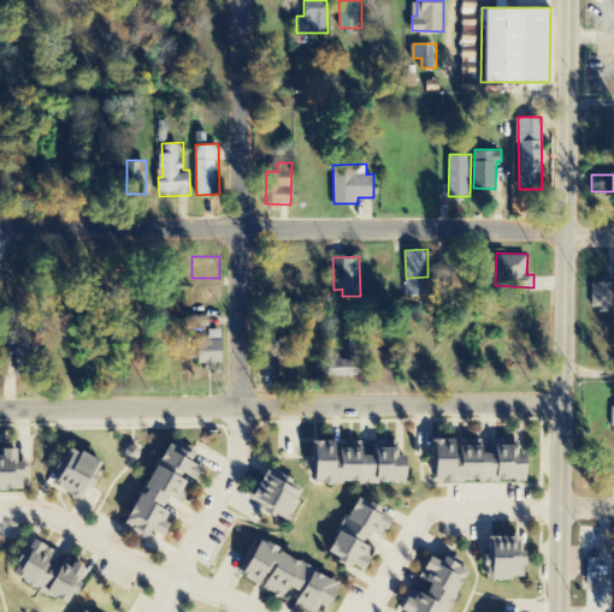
[(613,280),(591,281),(591,308),(613,307),(613,280)]
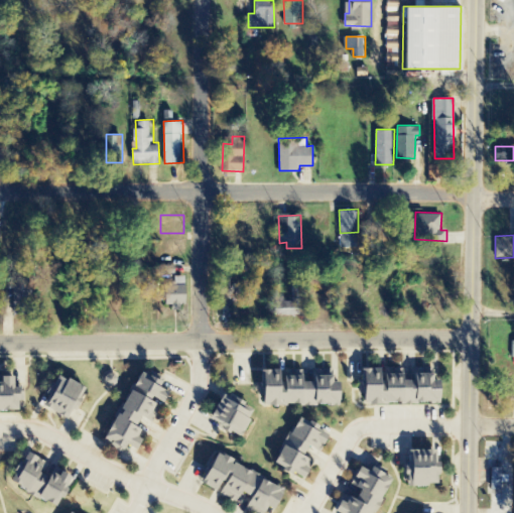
[(185,239),(164,239),(164,253),(185,253),(185,239)]
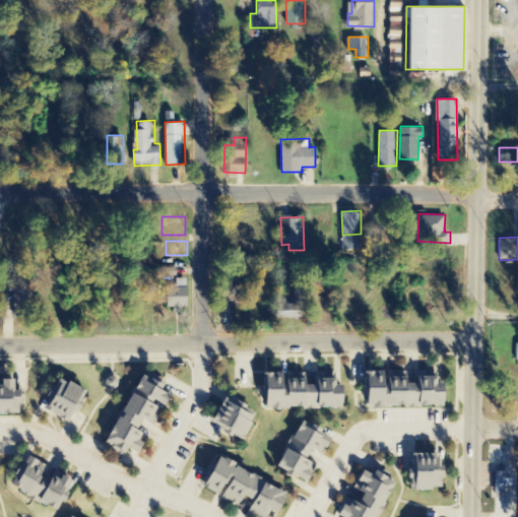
[(187,276),(176,277),(176,286),(164,286),(165,307),(189,307),(187,276)]
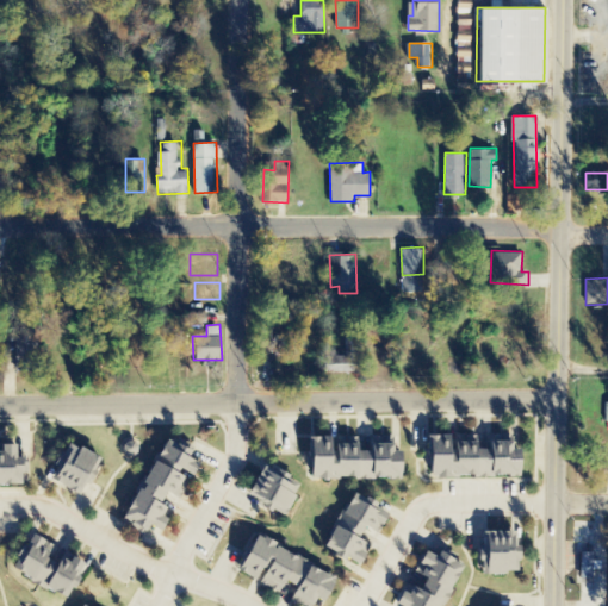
[(14,367),(38,367),(38,329),(16,329),(14,367)]
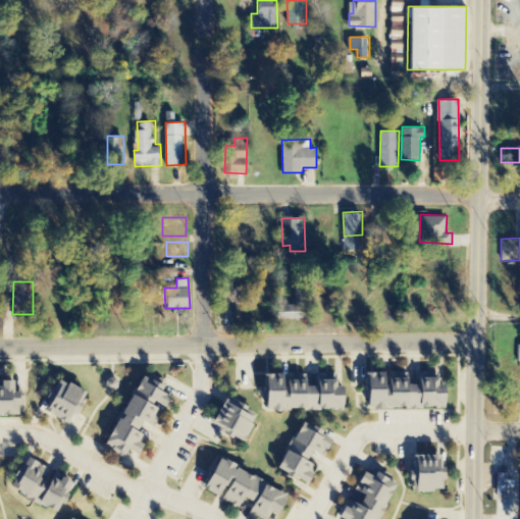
[(276,317),(305,317),(304,284),(298,284),(298,304),(276,304),(276,317)]
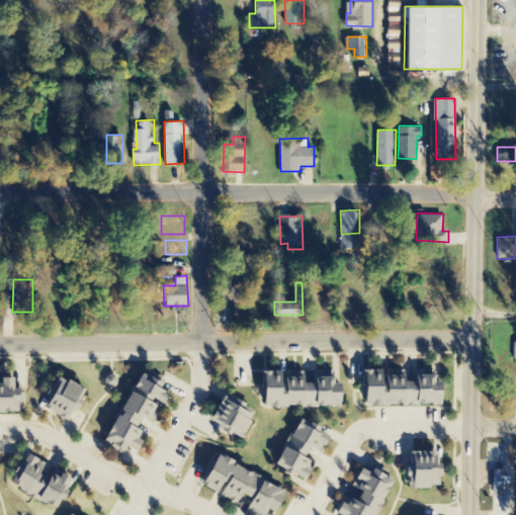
[(364,366),(384,365),(384,378),(388,378),(388,366),(406,365),(407,378),(419,378),(418,366),(436,365),(437,380),(442,380),(442,401),(434,402),(434,400),(420,400),(420,402),(404,402),(404,401),(392,401),(392,403),(372,404),(372,401),(366,401),(366,392),(362,392),(362,382),(363,382),(363,378),(364,378),(364,366)]
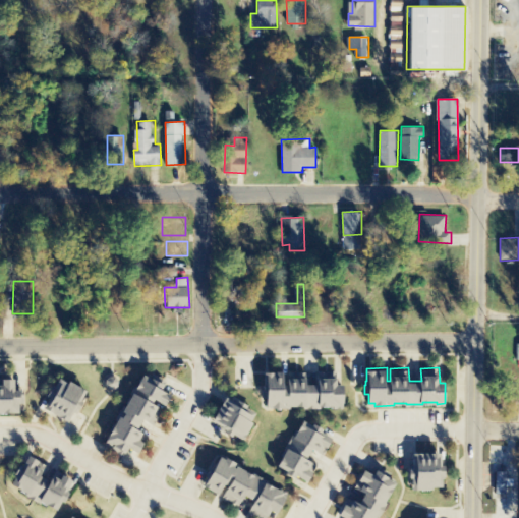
[(342,383),(336,383),(336,369),(318,369),(318,382),(306,382),(306,369),(266,369),(267,404),(342,404),(342,383)]
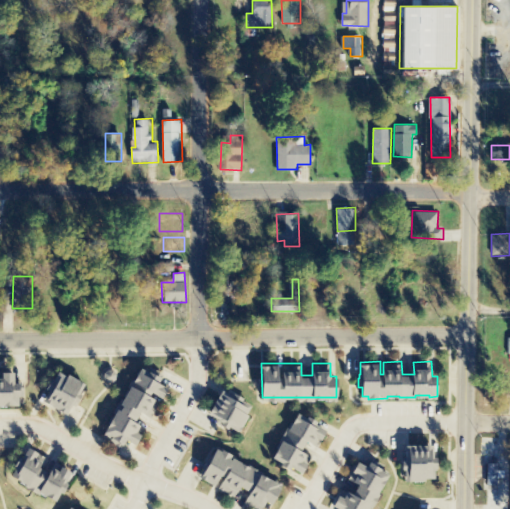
[(105,435),(124,444),(127,438),(136,442),(145,425),(136,420),(140,410),(152,416),(168,384),(158,380),(161,374),(139,364),(105,435)]
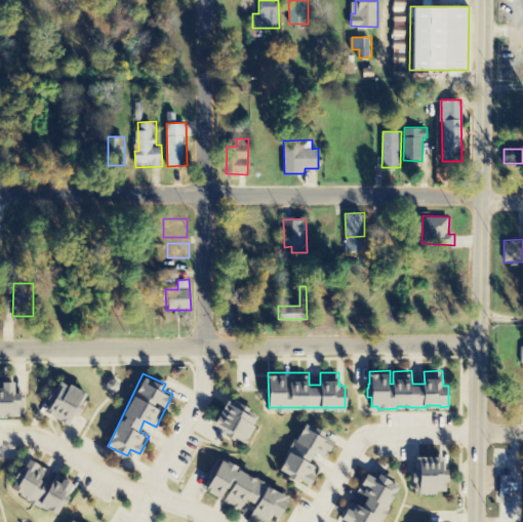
[(71,423),(85,390),(59,377),(44,410),(71,423)]
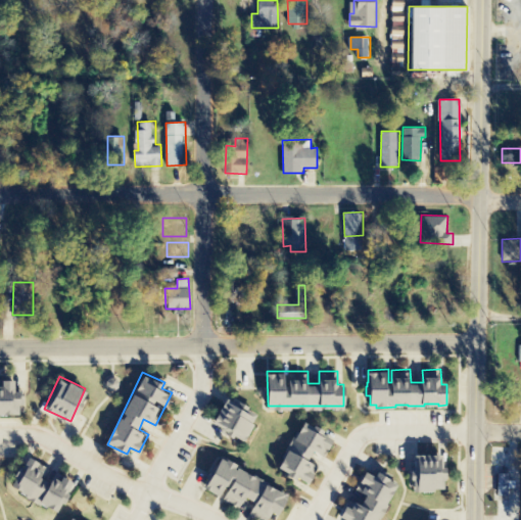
[(0,378),(16,378),(16,389),(26,389),(27,404),(21,404),(21,412),(0,412),(0,378)]
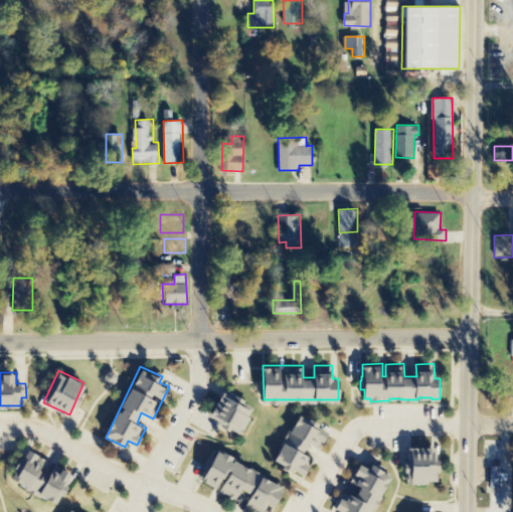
[(209,411),(238,431),(253,407),(225,388),(209,411)]
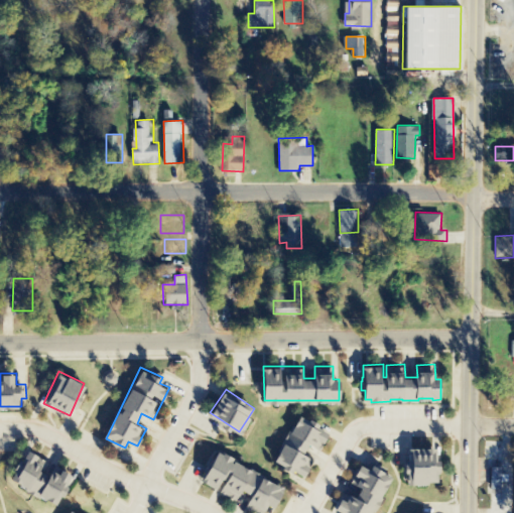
[(329,428),(296,415),(277,461),(306,473),(313,457),(304,453),(308,442),(320,447),(329,428)]
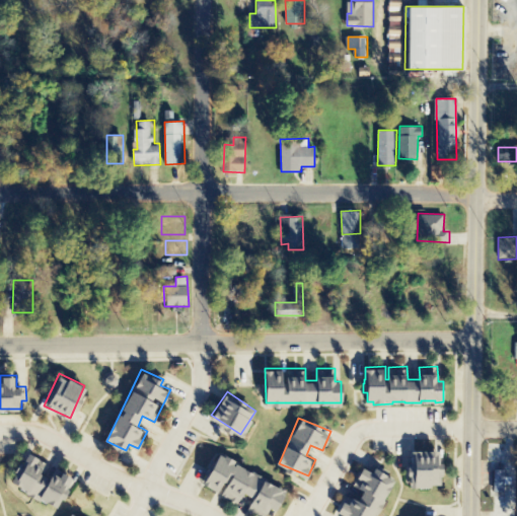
[(412,448),(442,448),(442,461),(445,461),(445,472),(442,472),(442,483),(432,483),(432,486),(413,486),(413,474),(410,474),(410,465),(412,465),(412,448)]
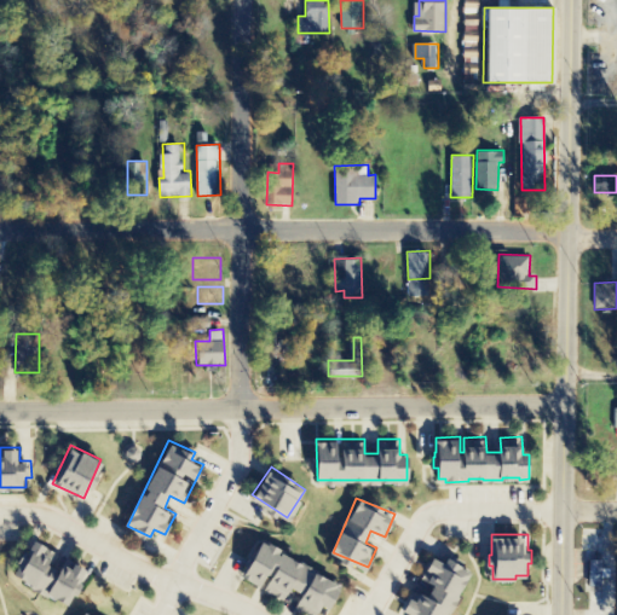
[(29,551),(36,537),(58,549),(51,563),(62,569),(68,557),(88,569),(81,581),(85,584),(79,593),(76,591),(69,603),(51,592),(50,595),(33,586),(35,582),(16,572),(19,564),(16,562),(24,549),(29,551)]
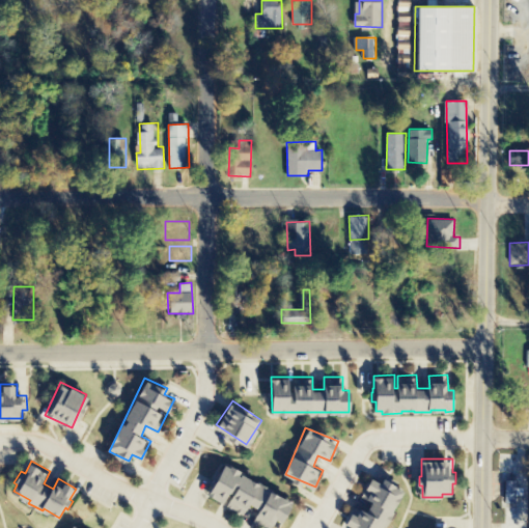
[(279,527),(294,497),(222,464),(209,494),(245,510),(248,504),(258,508),(249,527),(279,527)]
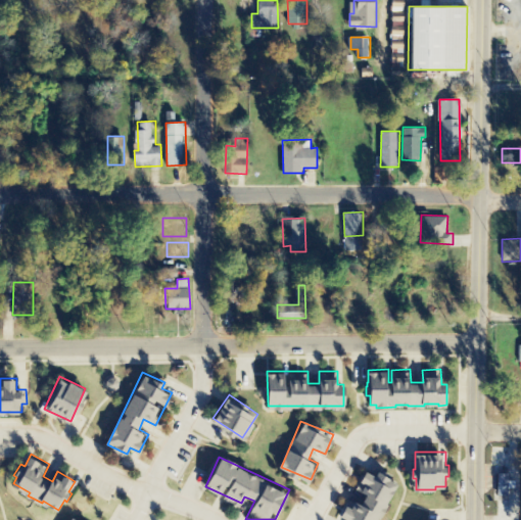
[(349,519),(375,519),(394,480),(366,467),(357,488),(365,492),(361,502),(349,497),(341,514),(350,518),(349,519)]
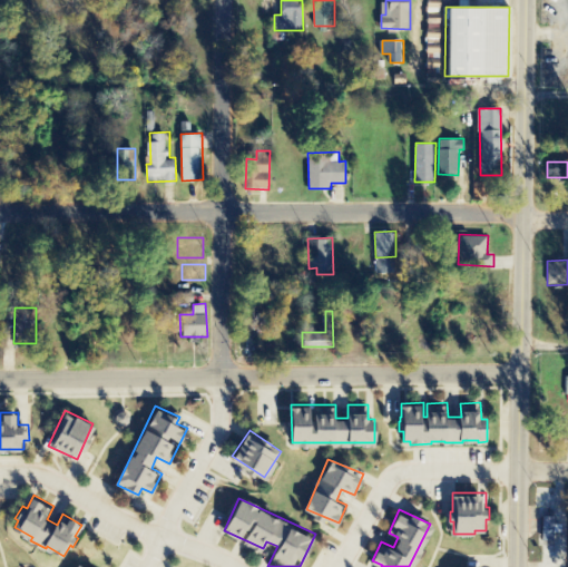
[(542,540),(554,540),(554,533),(562,533),(562,524),(554,524),(554,517),(541,517),(542,540)]
